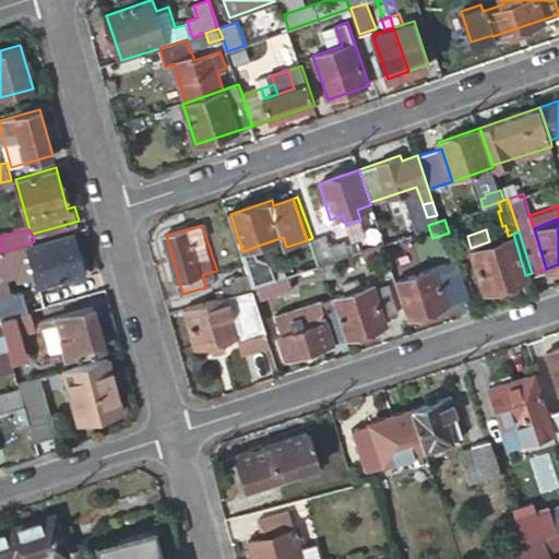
[(28,248),(27,244),(2,251),(0,251),(0,298),(12,295),(8,277),(35,269),(40,287),(85,274),(74,234),(28,248)]
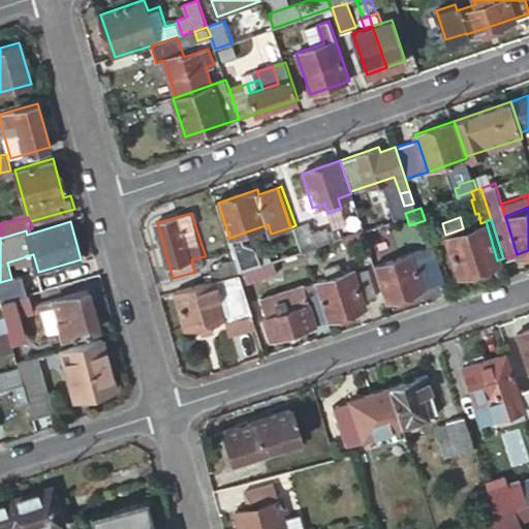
[(497,260),(486,221),(480,223),(463,228),(445,235),(459,274),(498,261),(497,260)]
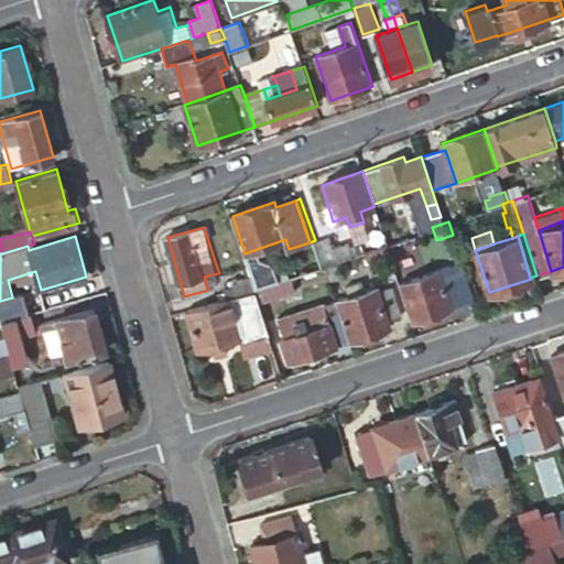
[(328,237),(315,241),(323,264),(335,260),(359,252),(357,245),(350,248),(349,241),(333,248),(328,237)]
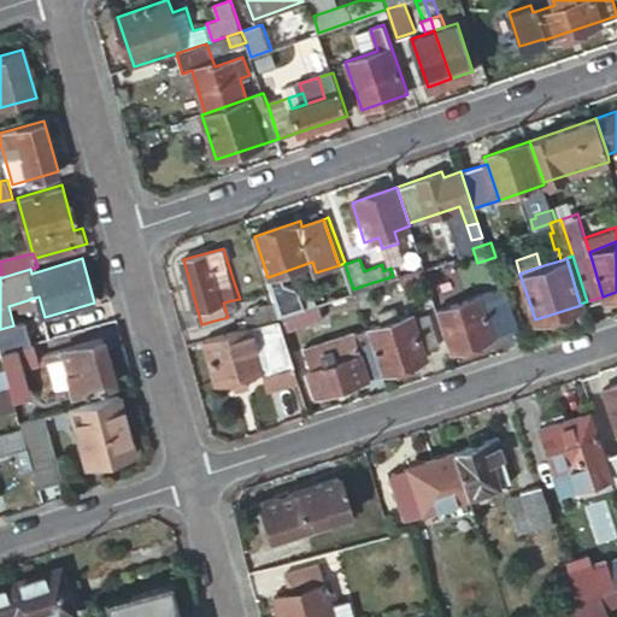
[(425,280),(421,266),(398,274),(401,282),(407,280),(409,287),(425,280)]
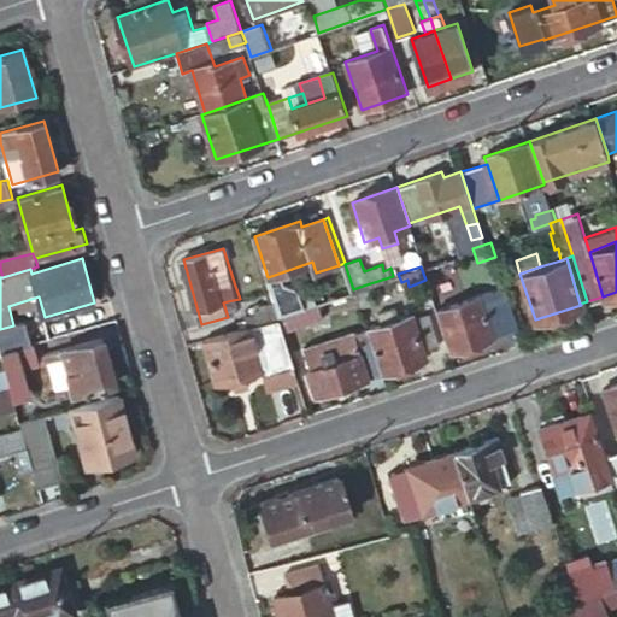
[(333,282),(275,301),(280,315),(336,294),(333,282)]
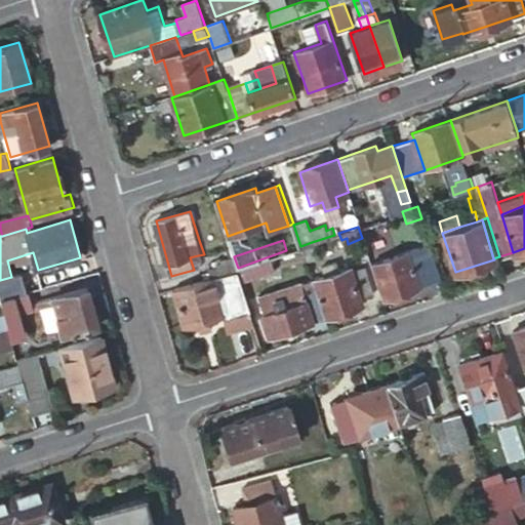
[(312,242),(300,246),(304,253),(314,250),(312,242)]
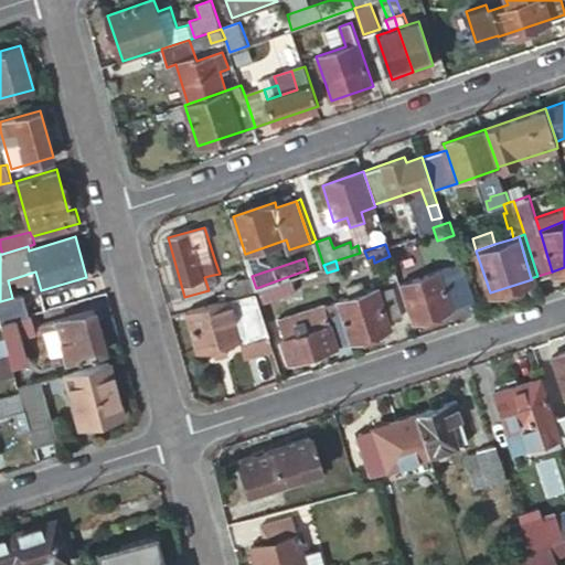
[(439,267),(451,306),(469,300),(457,262),(439,267)]
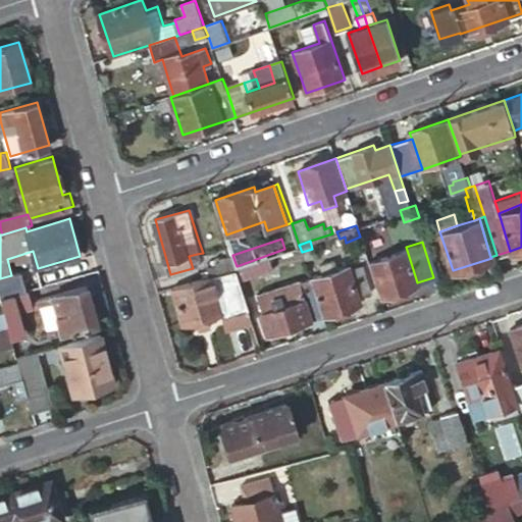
[(302,252),(299,245),(284,249),(237,266),(240,278),(261,271),(304,258),(302,252)]
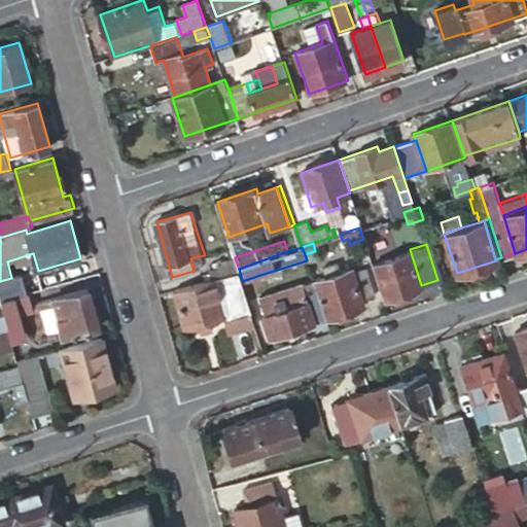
[(371,261),(383,297),(421,285),(410,249),(371,261)]
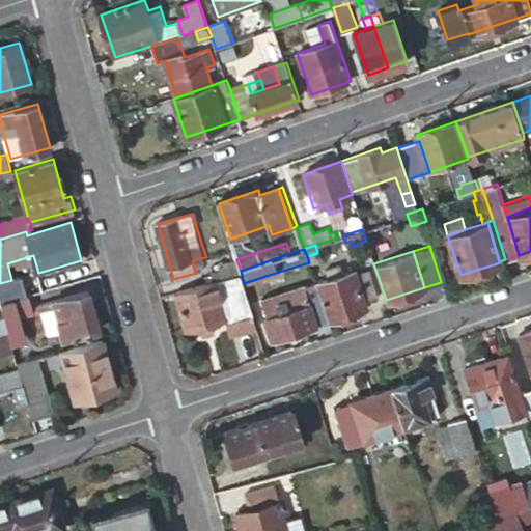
[(203,270),(200,258),(192,260),(196,273),(203,270)]
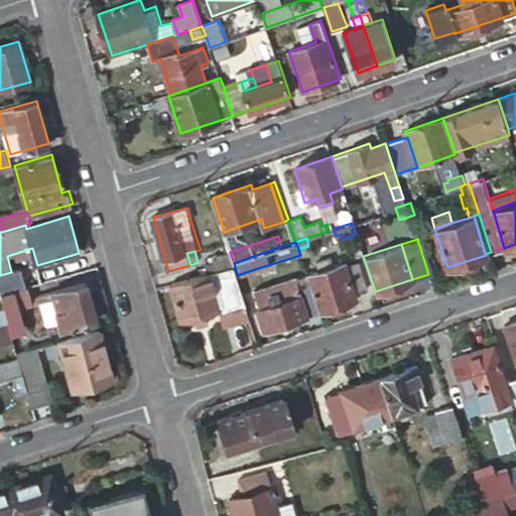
[(234,263),(230,252),(214,257),(217,268),(234,263)]
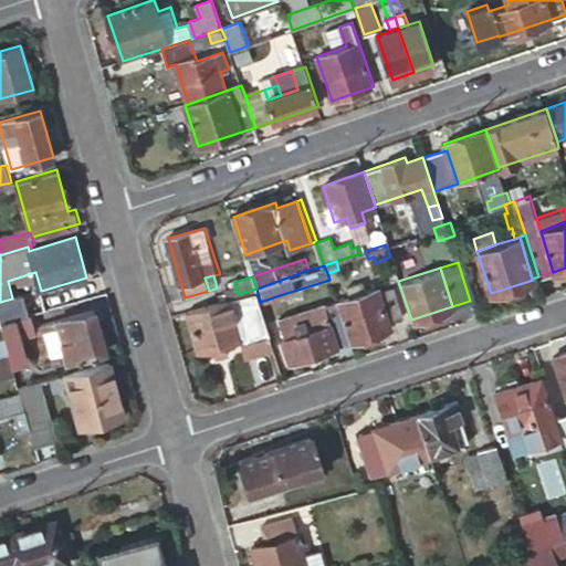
[(283,294),(290,315),(336,300),(329,280),(283,294)]
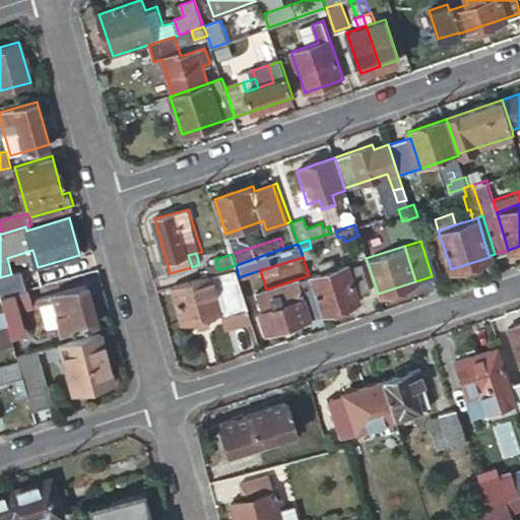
[(309,275),(322,312),(359,300),(356,294),(348,268),(346,263),(335,267),(332,257),(318,262),(321,271),(309,275)]
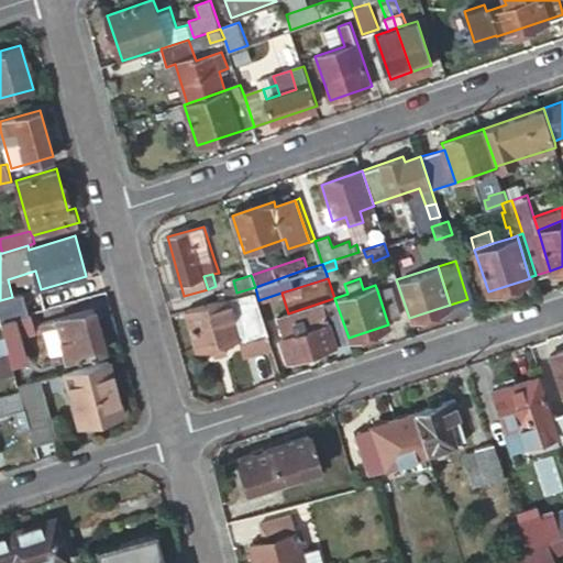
[(377,290),(386,318),(398,313),(389,286),(377,290)]
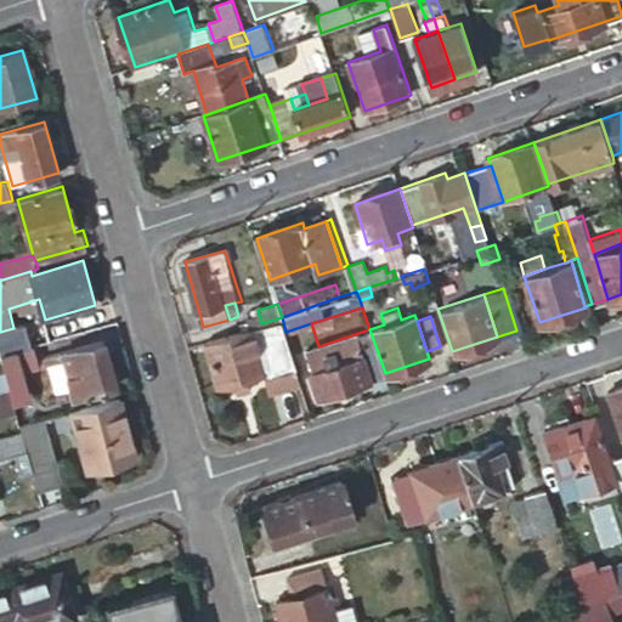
[(261,323),(208,341),(220,384),(235,379),(239,391),(255,388),(250,375),(264,371),(265,377),(298,367),(286,332),(282,317),(261,323)]
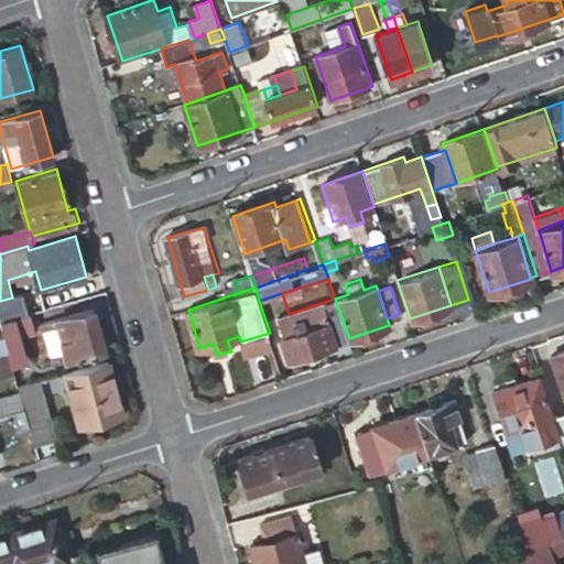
[(0,315),(1,321),(28,314),(22,295),(12,297),(0,301),(0,315)]
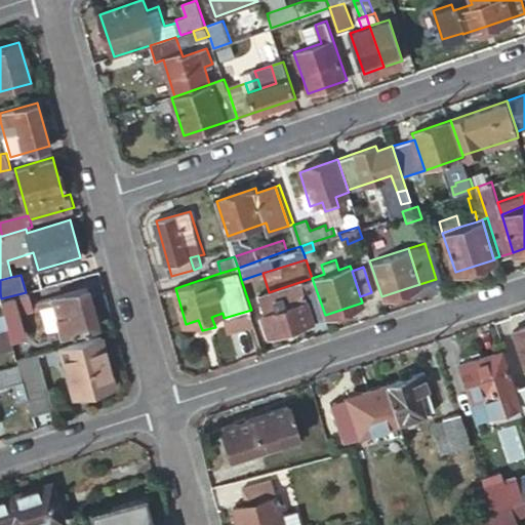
[(268,334),(325,315),(312,278),(269,292),(258,295),(264,312),(259,313),(268,334)]
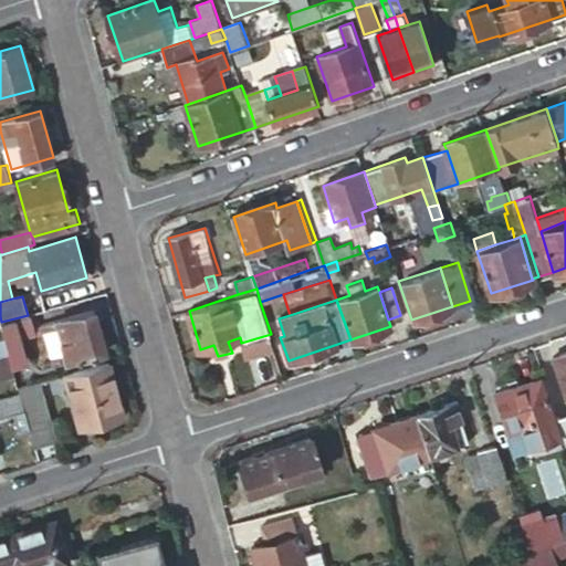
[(95,310),(40,324),(43,332),(54,328),(63,362),(107,349),(95,310)]
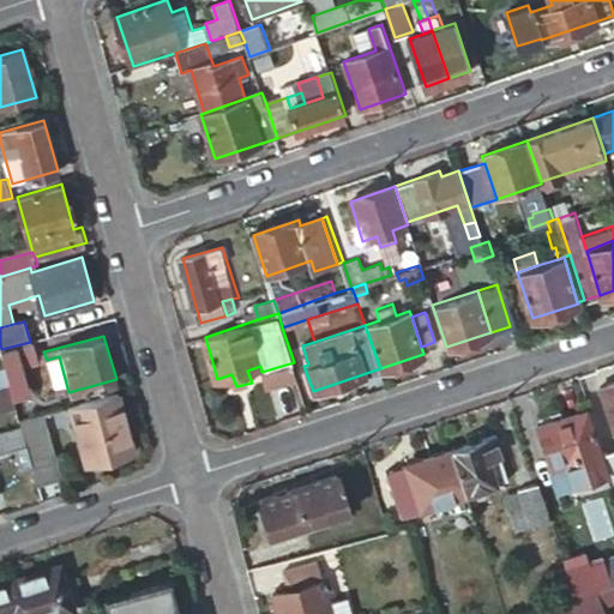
[(38,362),(32,341),(30,342),(1,349),(6,365),(7,371),(11,384),(13,392),(30,387),(23,366),(38,362)]
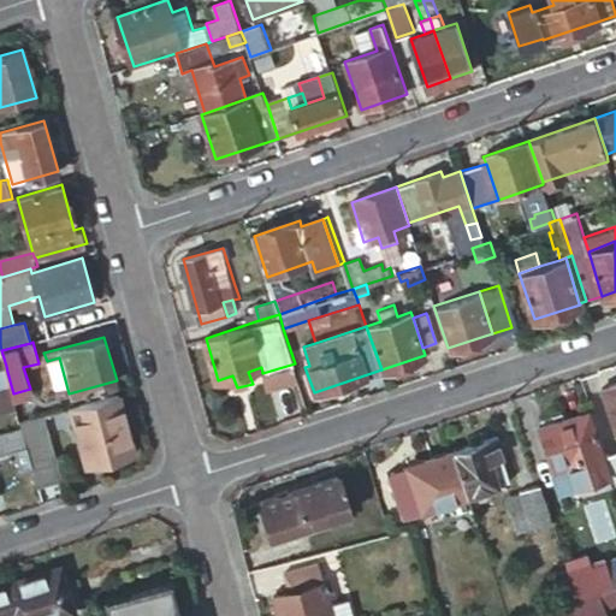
[(295,363),(262,373),(267,388),(298,378),(295,363)]
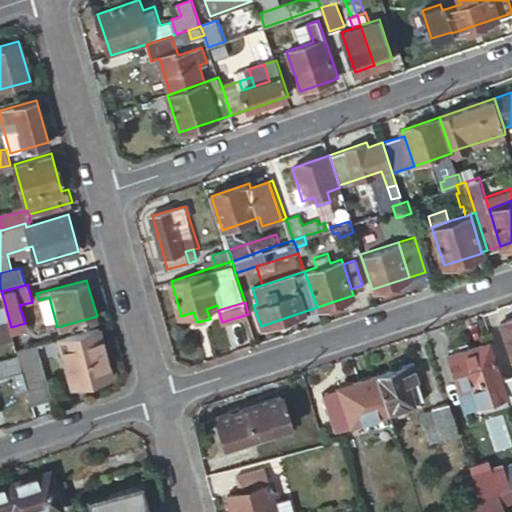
[(0,322),(9,320),(6,309),(0,310),(0,322)]
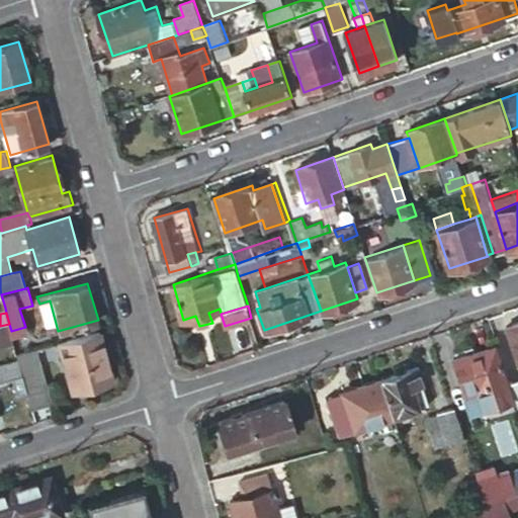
[(517,320),(507,325),(517,360),(517,320)]
